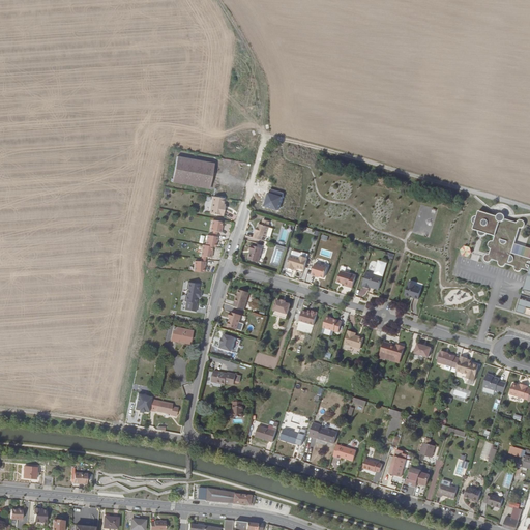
[(177,154),(172,179),(208,187),(214,162),(177,154)]
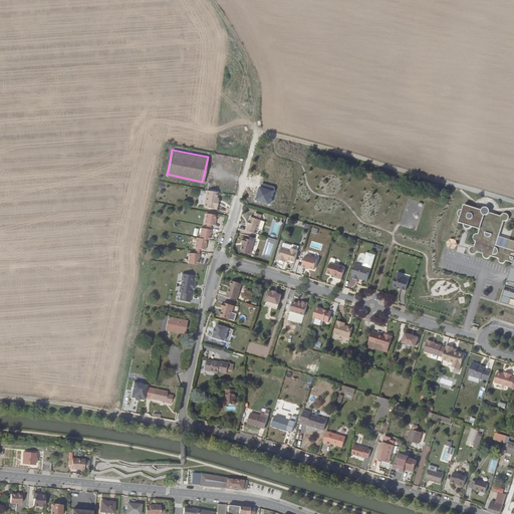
[(215,209),(216,204),(215,203),(216,199),(217,193),(207,192),(204,207),(215,209)]
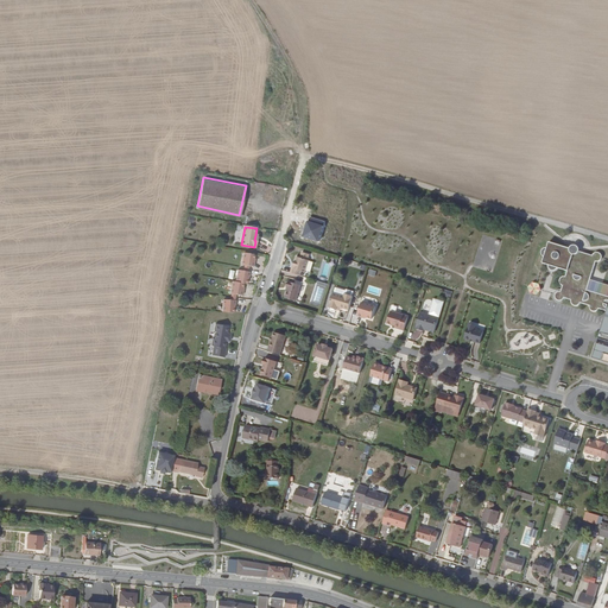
[(607,301),(607,259),(591,255),(591,254),(591,253),(591,252),(591,251),(590,249),(589,249),(589,248),(588,248),(586,248),(584,248),(584,249),(583,251),(582,252),(549,241),(546,247),(545,247),(543,248),(542,248),(542,249),(540,251),(540,253),(542,255),(544,257),(542,263),(548,265),(548,266),(548,267),(548,268),(549,270),(550,271),(551,271),(553,271),(553,270),(555,270),(556,268),(557,267),(567,270),(565,276),(564,276),(563,276),(562,276),(561,277),(559,277),(559,279),(559,280),(559,282),(559,283),(563,284),(561,290),(559,290),(557,290),(556,291),(555,293),(555,296),(555,297),(556,298),(558,299),(559,299),(562,298),(564,296),(571,298),(571,299),(571,301),(571,302),(572,302),(572,303),(574,304),(575,304),(576,304),(577,304),(578,303),(580,303),(580,301),(589,304),(589,305),(590,306),(590,309),(593,309),(594,310),(596,309),(597,309),(599,306),(606,309),(607,301)]
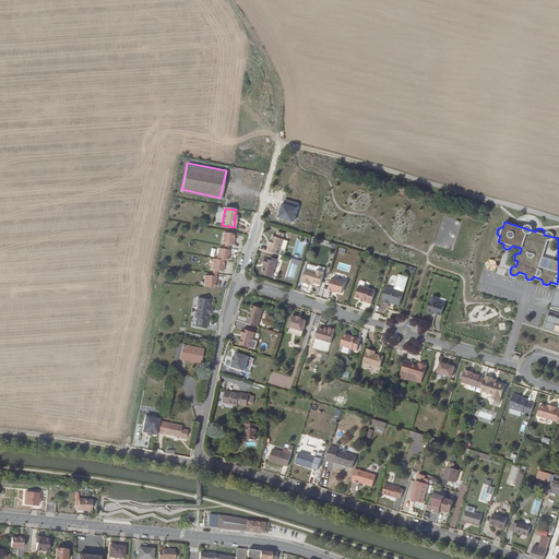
[(232,240),(234,233),(223,230),(221,242),(223,242),(227,244),(232,245),(233,240),(232,240)]
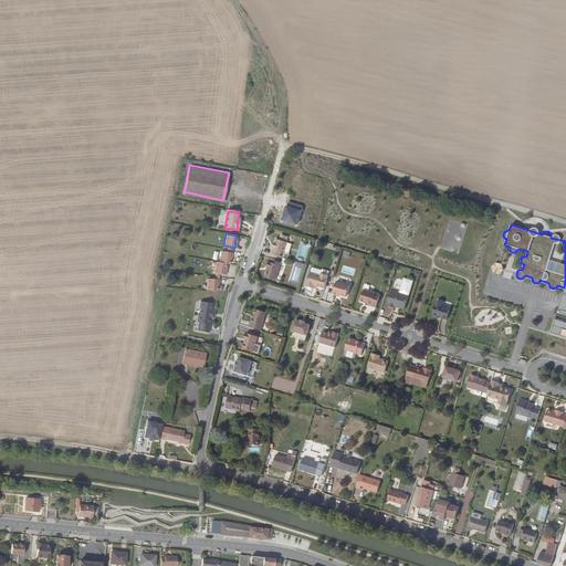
[(273,247),(271,252),(285,257),(285,253),(290,253),(293,242),(290,241),(291,237),(283,233),(282,239),(276,238),(274,247),(273,247)]
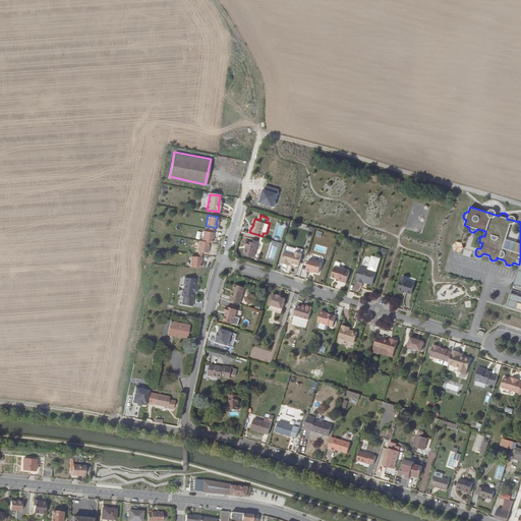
[(200,240),(207,241),(210,242),(211,236),(212,236),(213,232),(211,232),(207,231),(203,230),(200,240)]
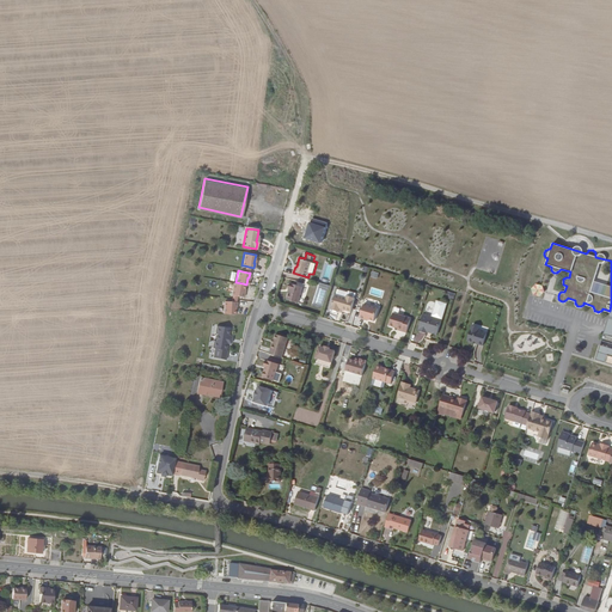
[(230,294),(232,294),(237,295),(242,297),(243,292),(242,291),(243,283),(236,282),(232,281),(230,294)]
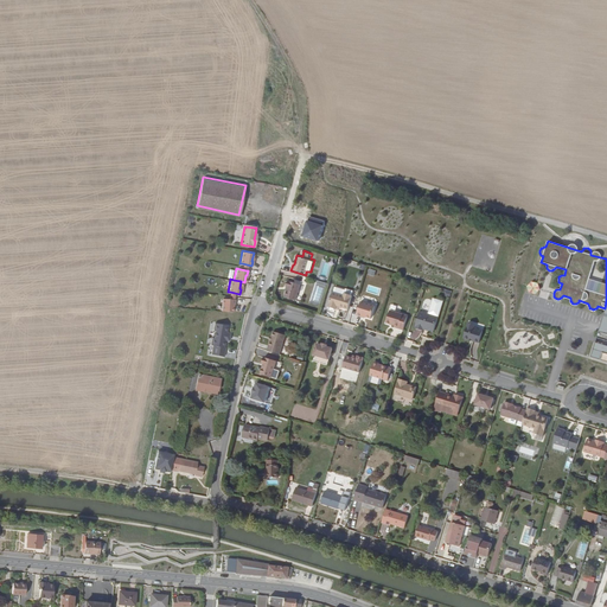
[(288,286),(285,295),(296,299),(301,283),(288,280),(287,285),(288,286)]
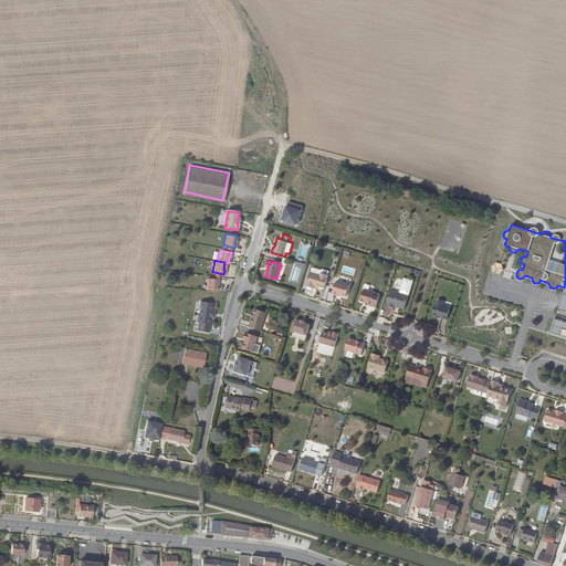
[(492,273),(503,273),(502,263),(491,264),(492,273)]
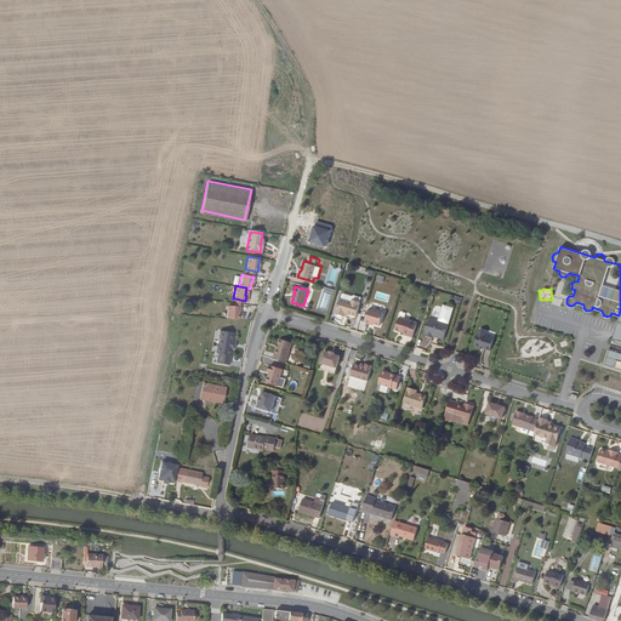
[(342,297),(336,315),(337,315),(337,317),(341,318),(343,319),(343,318),(348,319),(348,315),(355,318),(360,301),(353,298),(353,301),(342,297)]
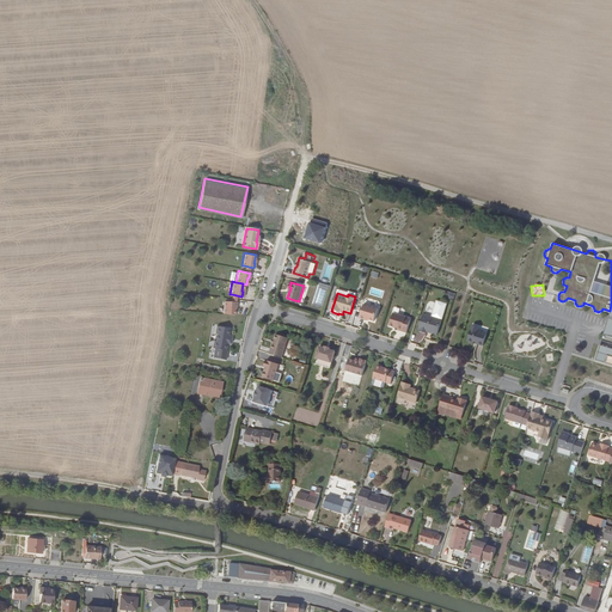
[(424,312),(420,329),(428,331),(428,330),(430,330),(432,330),(434,332),(436,332),(439,331),(447,303),(438,299),(433,314),(424,312)]
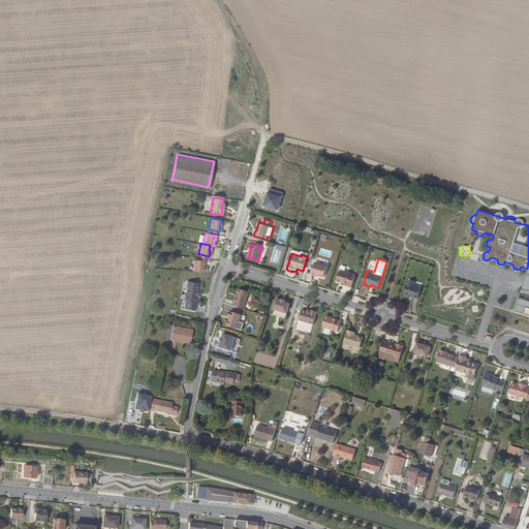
[(193,271),(203,272),(204,265),(205,265),(205,260),(200,260),(194,259),(193,271)]
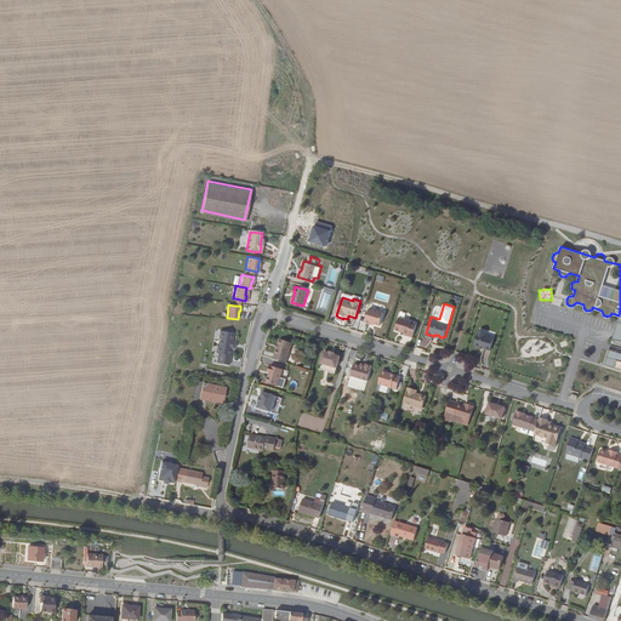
[(371,322),(375,323),(381,325),(385,312),(370,307),(366,322),(371,323),(371,322)]
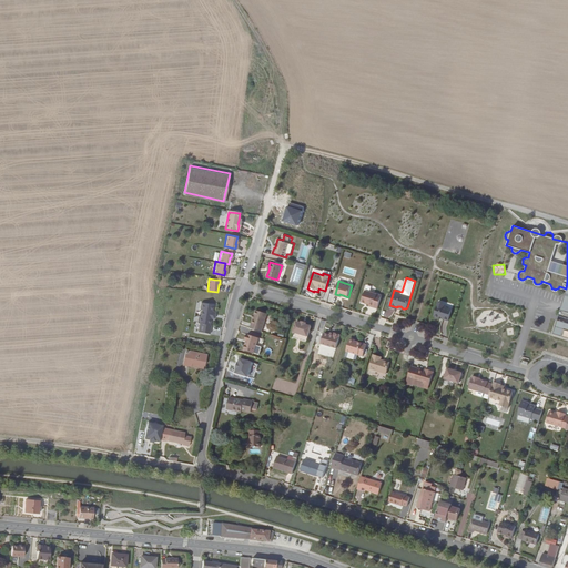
[(567,316),(567,281),(566,288),(558,314),(567,316)]
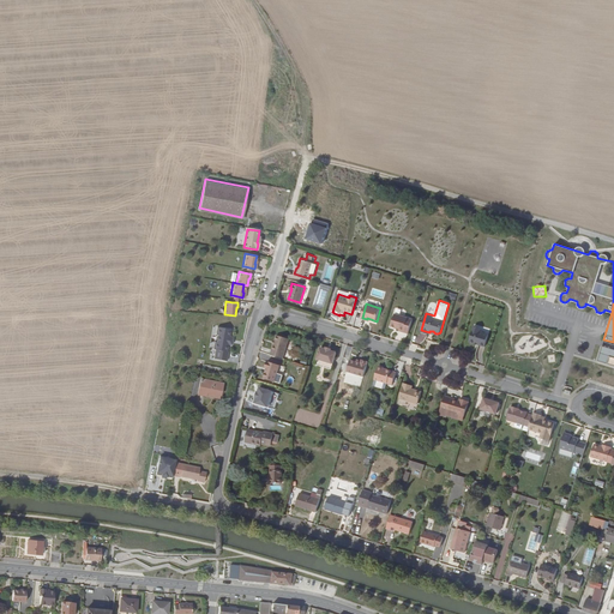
[(395,312),(391,325),(399,327),(399,329),(404,331),(408,317),(395,312)]
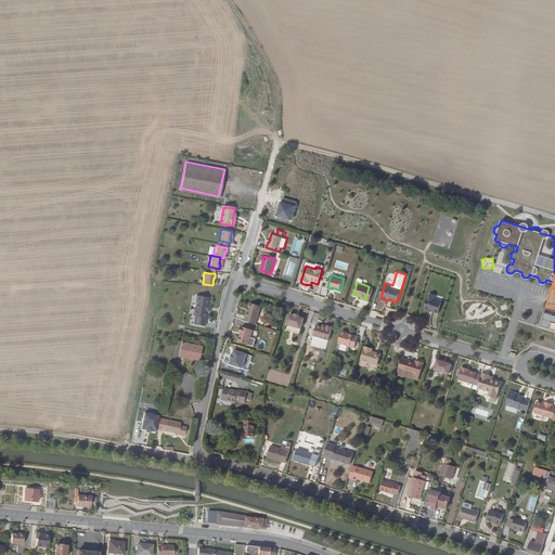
[(438,313),(441,302),(434,300),(435,296),(429,294),(425,309),(438,313)]
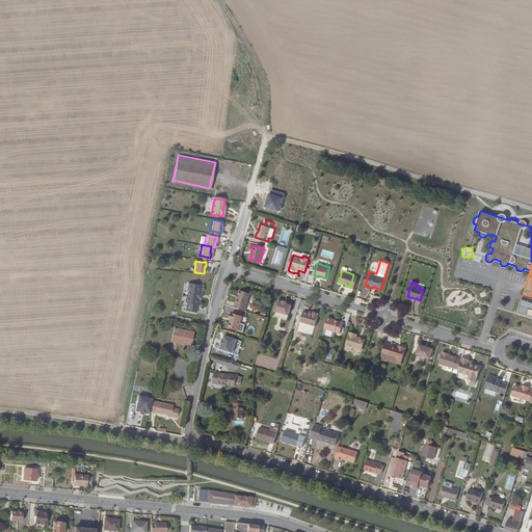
[(198,297),(200,297),(201,292),(200,291),(202,285),(190,283),(188,289),(189,289),(188,295),(187,294),(185,301),(187,301),(186,310),(196,312),(198,303),(197,303),(198,297)]
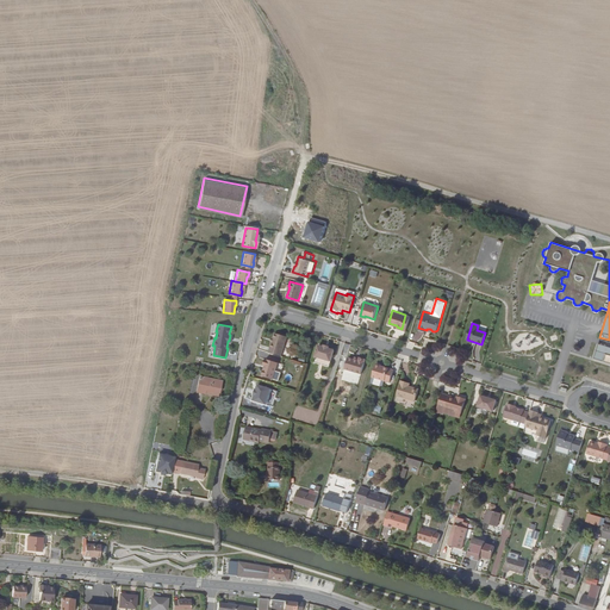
[(414,337),(416,341),(423,335),(421,331),(414,337)]
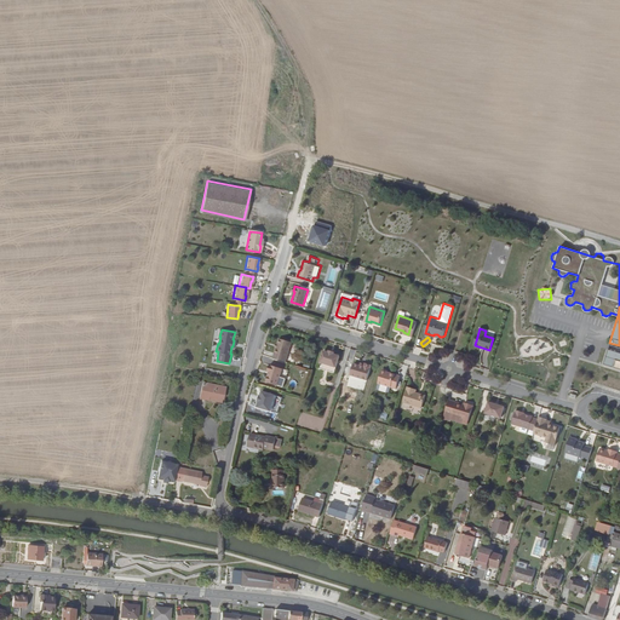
[(277,346),(274,356),(286,361),(292,343),(280,338),(279,344),(277,346)]
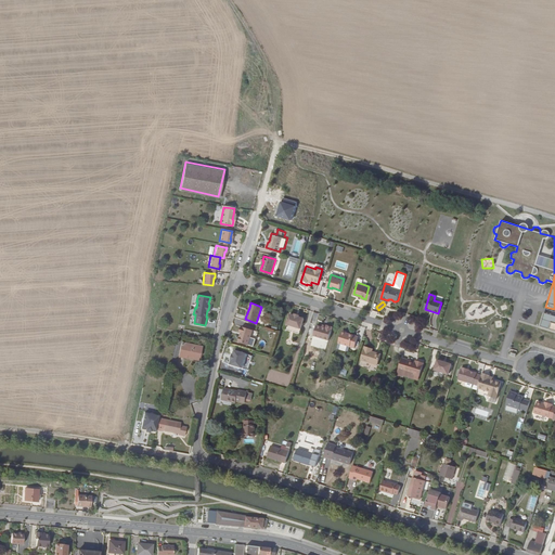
[(540,325),(554,328),(554,314),(544,311),(540,325)]
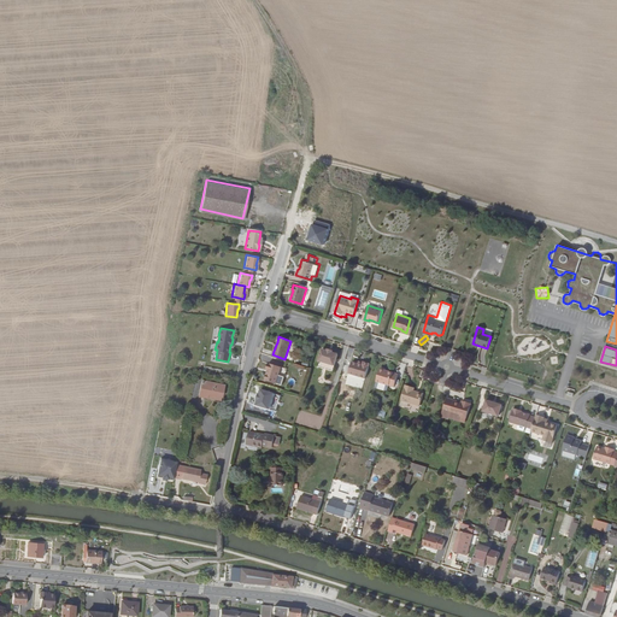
[(334,352),(328,350),(323,348),(317,365),(334,370),(339,353),(334,352)]
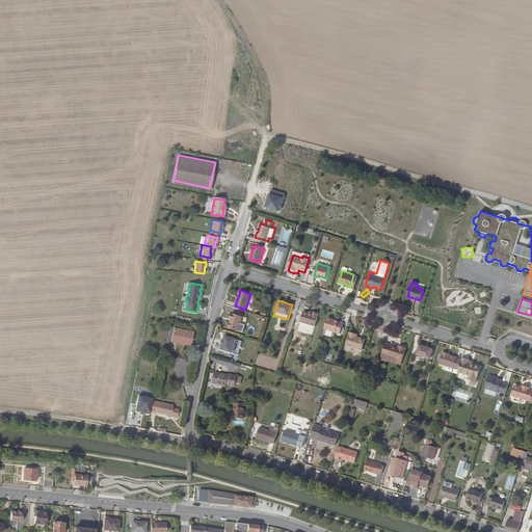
[(314,311),(314,312),(314,313),(310,312),(304,311),(301,321),(316,325),(320,313),(314,311)]
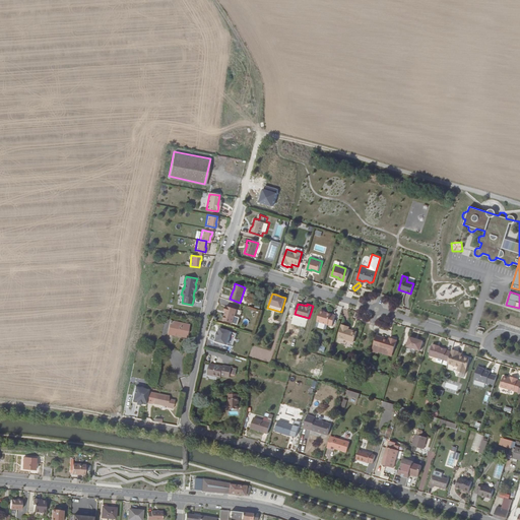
[(226,313),(225,314),(223,318),(224,319),(233,322),(238,308),(226,305),(224,310),(226,311),(228,311),(226,313)]
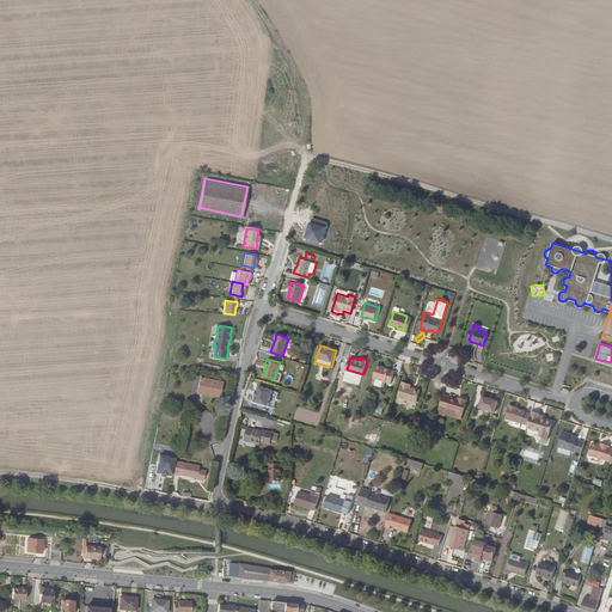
[(374,377),(386,381),(391,383),(396,369),(383,366),(383,365),(378,363),(374,377)]
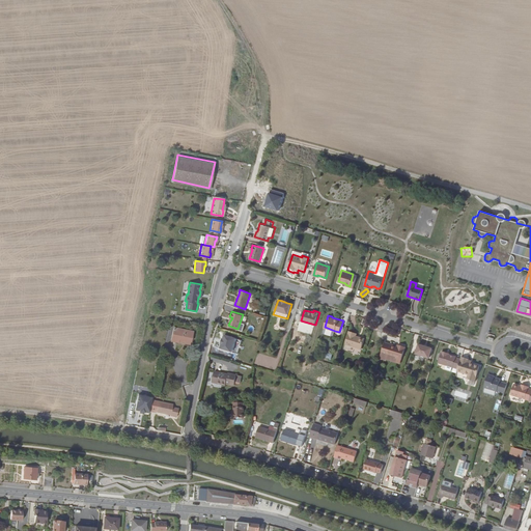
[(174,327),(171,339),(190,343),(192,331),(174,327)]
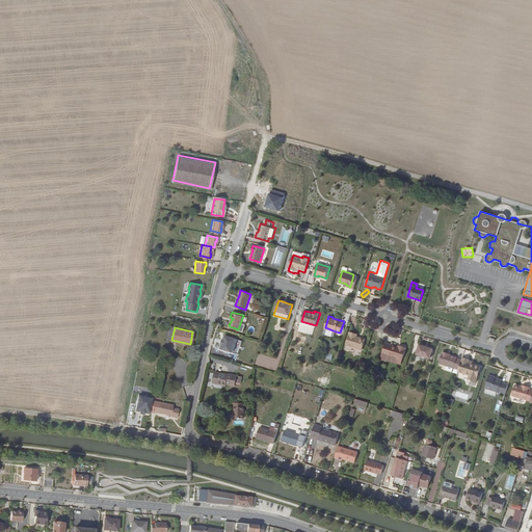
[(350,330),(346,344),(363,349),(366,340),(365,338),(361,337),(360,338),(356,337),(357,333),(350,330)]
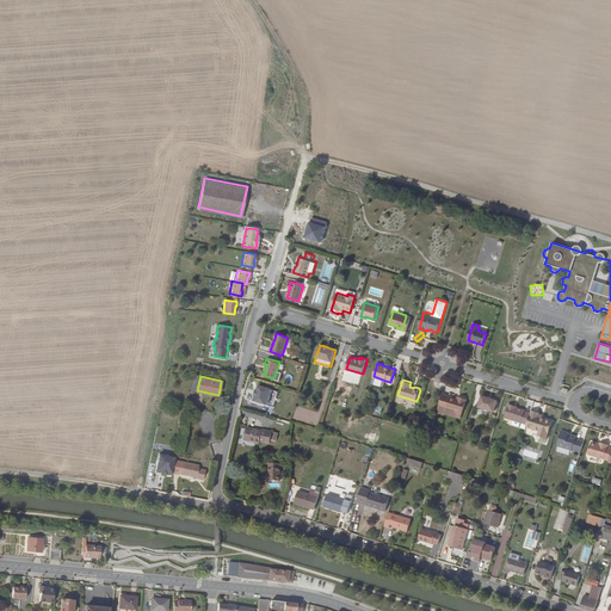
[(259,386),(254,401),(273,407),(278,392),(259,386)]
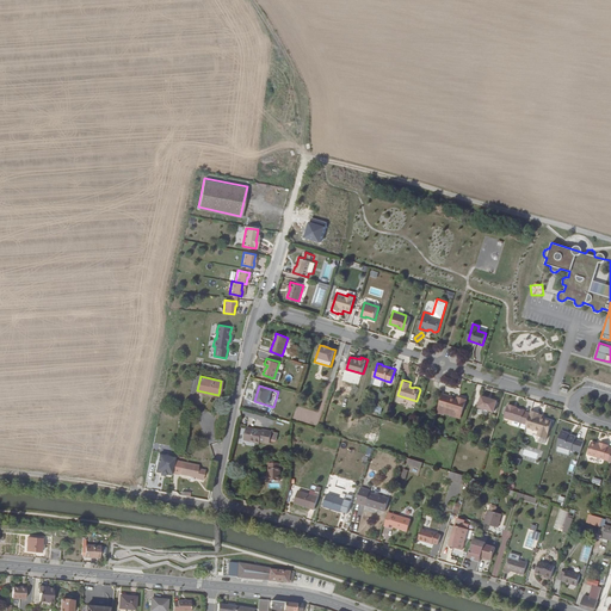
[(449,396),(445,408),(462,413),(467,399),(457,395),(457,399),(449,396)]
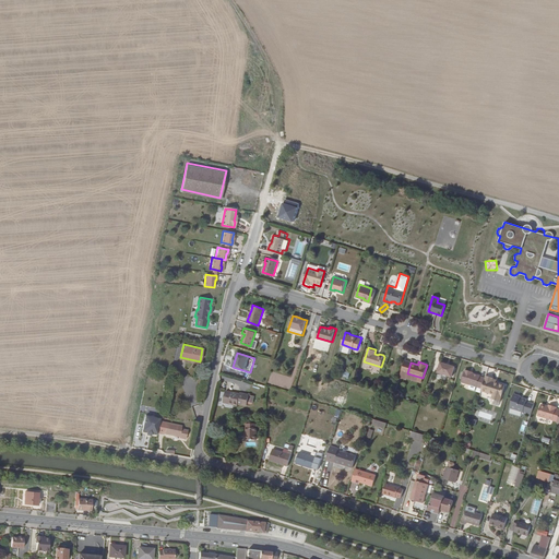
[(440,361),(437,371),(451,376),(454,366),(440,361)]
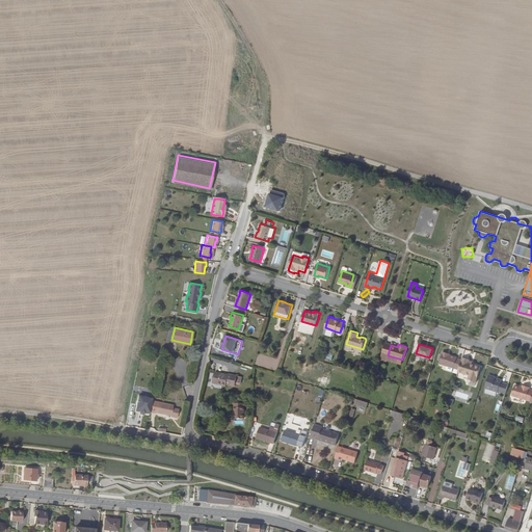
[(458,369),(461,358),(449,354),(446,353),(446,352),(442,351),(439,363),(458,369)]
